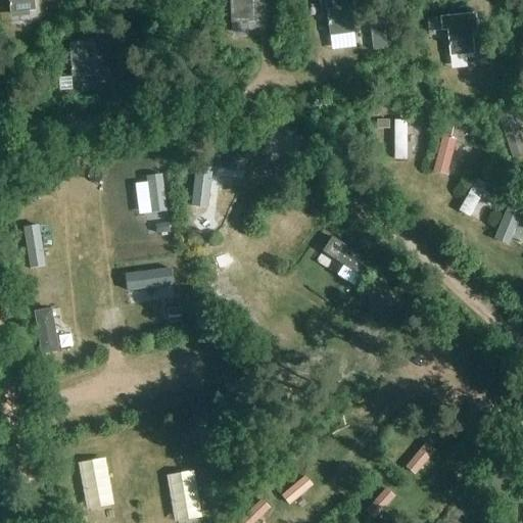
[(35,11),(33,0),(8,0),(10,13),(35,11)]
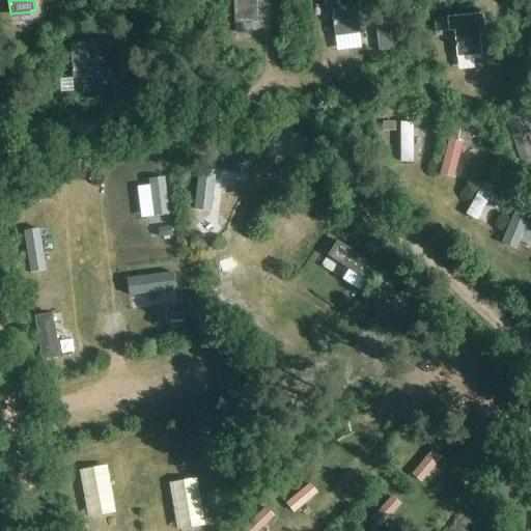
[(257,0),(232,0),(234,24),(259,22),(257,0)]
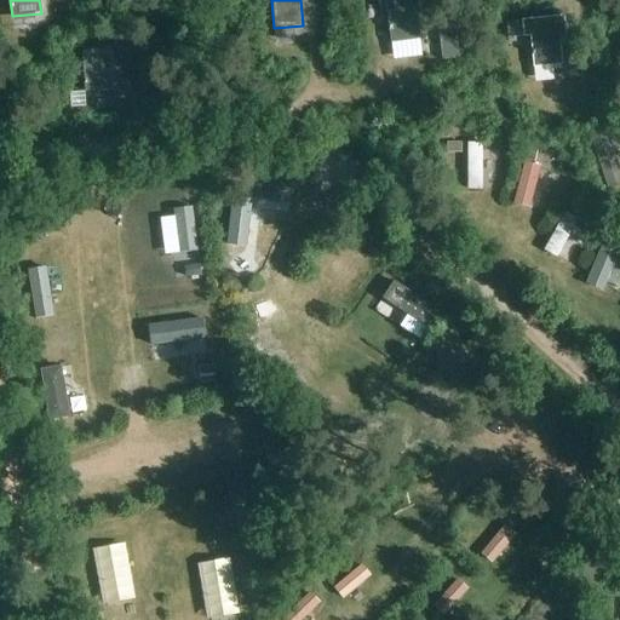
[(419,39),(417,16),(425,15),(423,0),(377,0),(379,13),(386,12),(391,42),(419,39)]
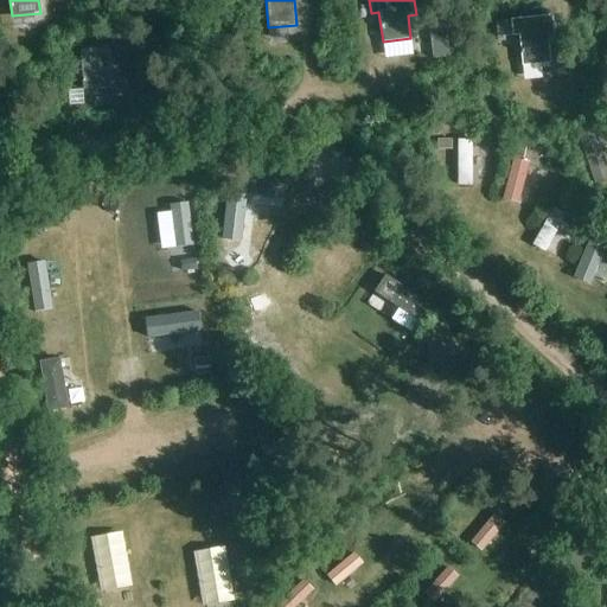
[(512,37),(518,36),(522,66),(550,63),(548,38),(554,38),(551,14),(510,19),(512,34),(512,37)]
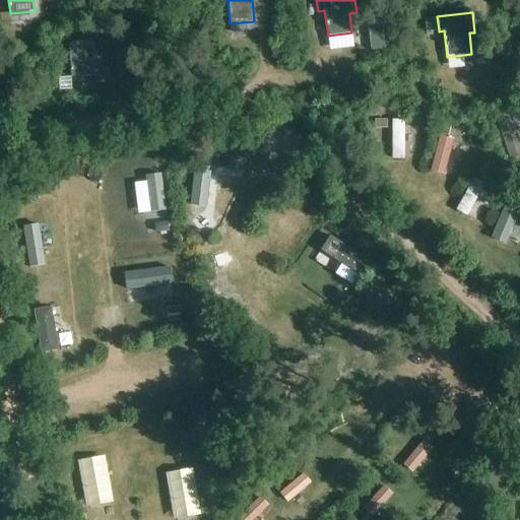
[(437,16),(425,17),(427,31),(439,29),(437,16)]
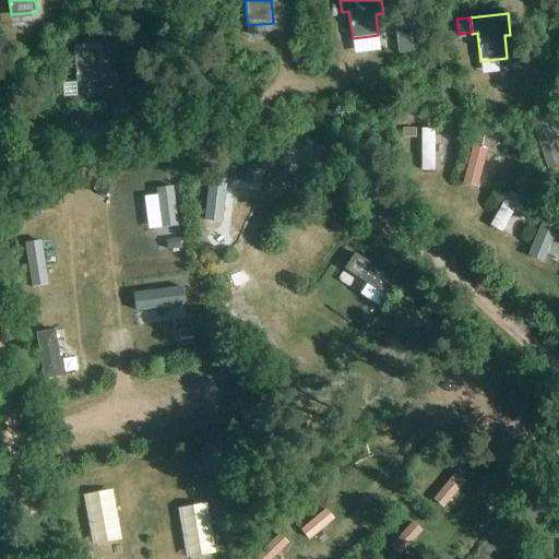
[(100,45),(73,46),(76,83),(103,81),(100,45)]
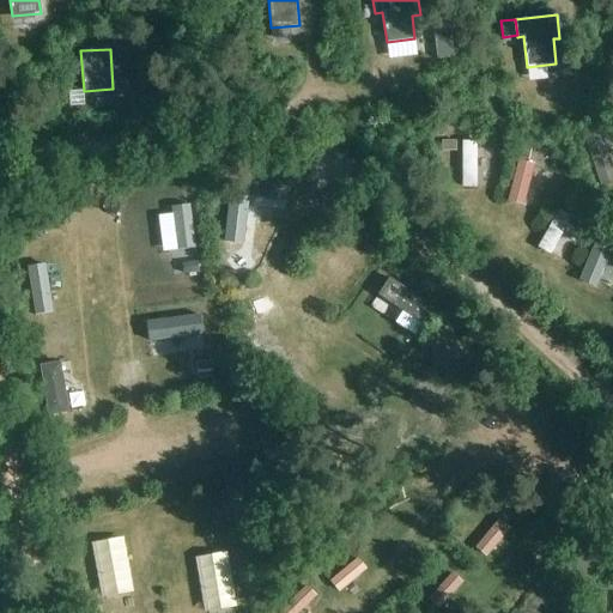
[(595,117),(586,121),(590,134),(600,132),(595,117)]
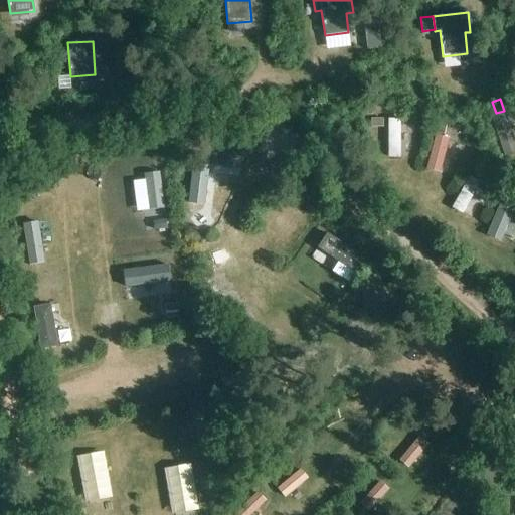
[(372,118),(372,127),(384,127),(384,118),(372,118)]
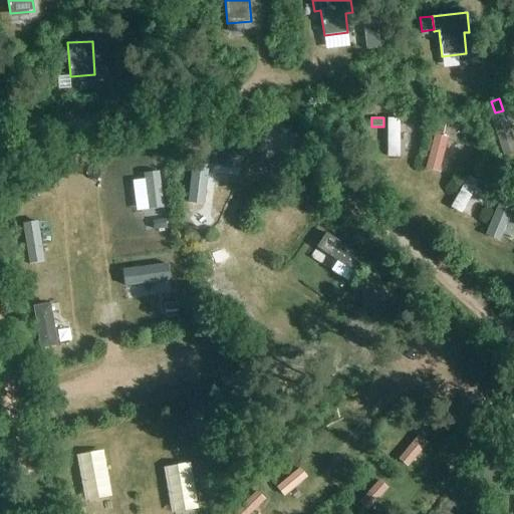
[(438,120),(434,134),(443,136),(446,122),(438,120)]
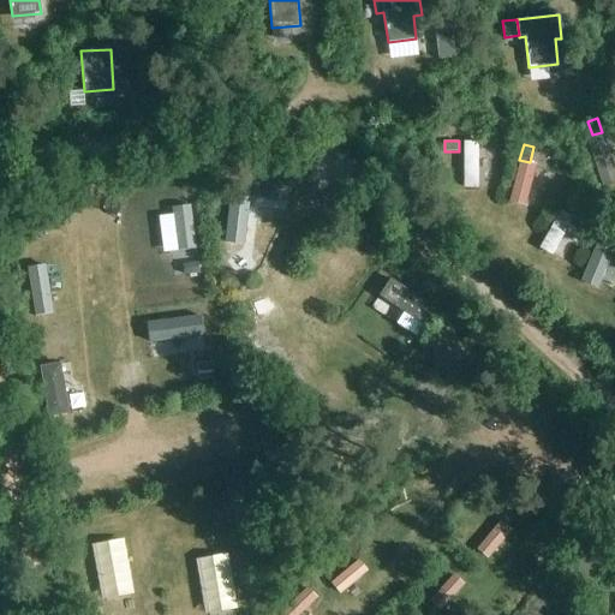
[(94,224),(112,220),(109,207),(91,210),(94,224)]
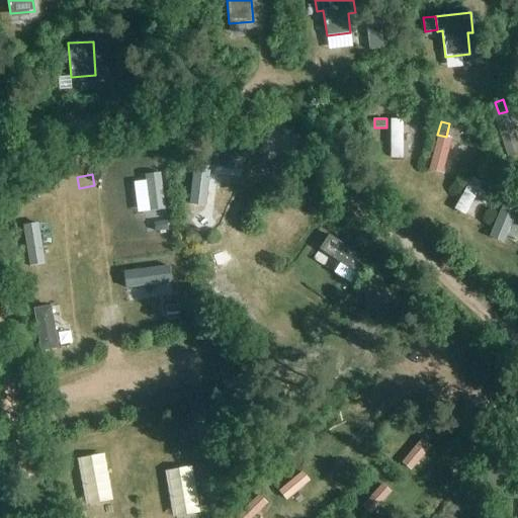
[(268,244),(276,259),(286,254),(279,239),(268,244)]
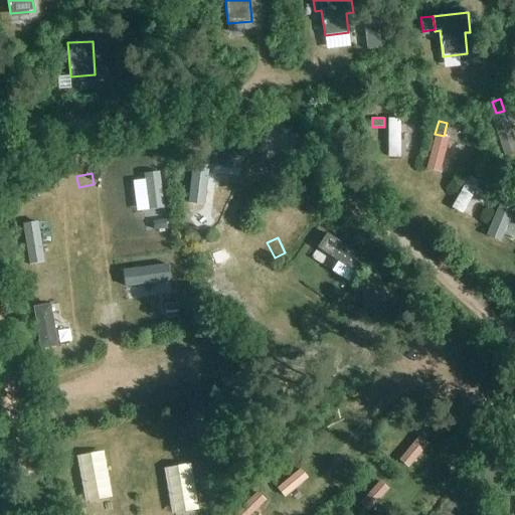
[(128,282),(130,303),(141,302),(139,281),(128,282)]
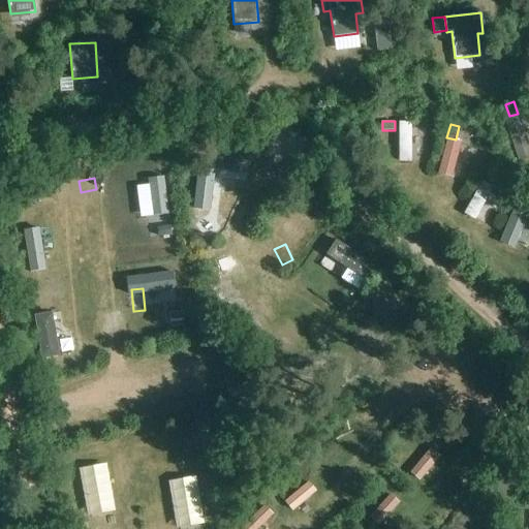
[(73,314),(53,317),(56,347),(78,345),(73,314)]
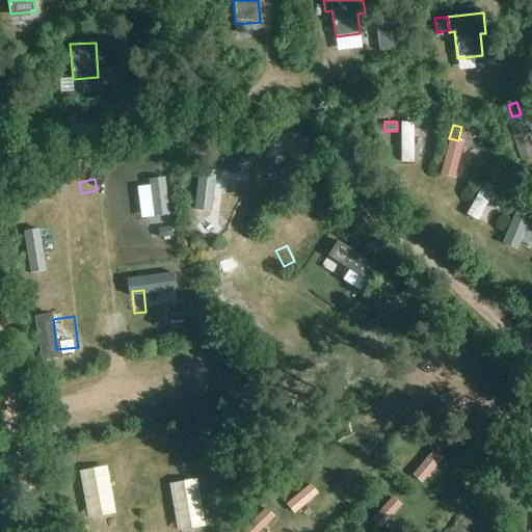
[(156,482),(166,479),(162,462),(152,466),(156,482)]
